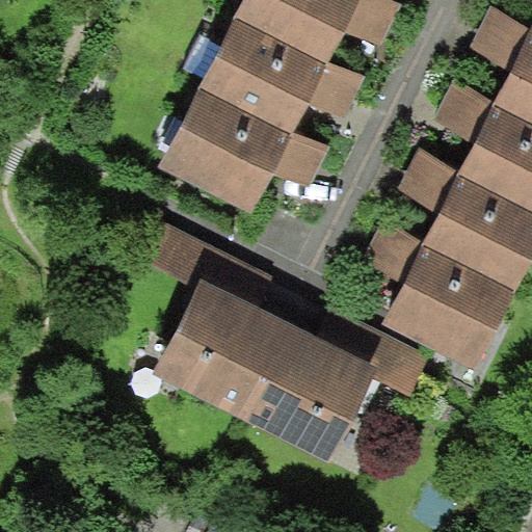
[(388,43),(406,1),(402,0),(246,0),(240,14),(330,58),(349,32),(388,43)]
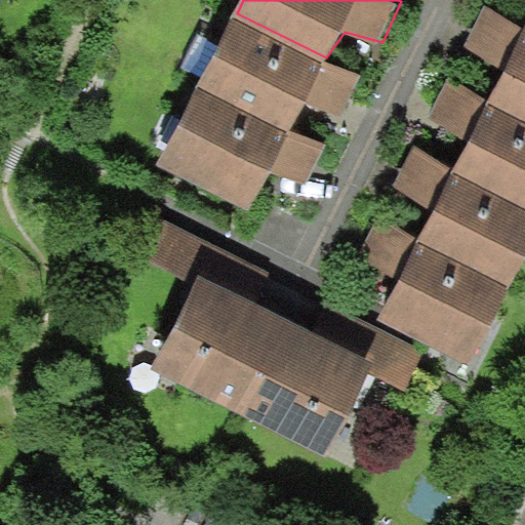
[(524,29),(524,30),(486,9),(463,46),(501,72),(491,103),(524,118),(524,29)]
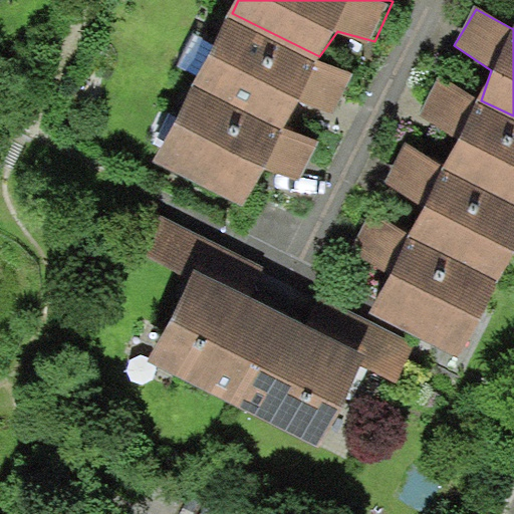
[(335,113),(353,73),(322,64),(230,17),(195,81),(284,126),(298,103),(335,113)]
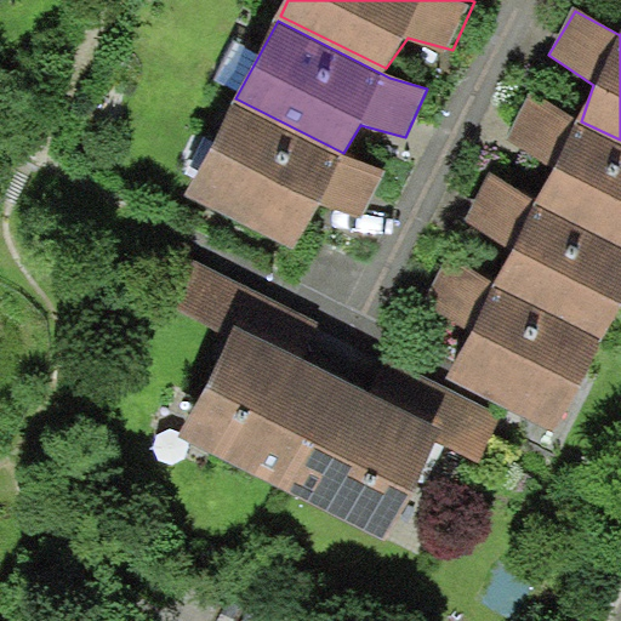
[(620,143),(577,123),(534,93),(508,137),(553,167),(540,203),(620,241),(620,143)]
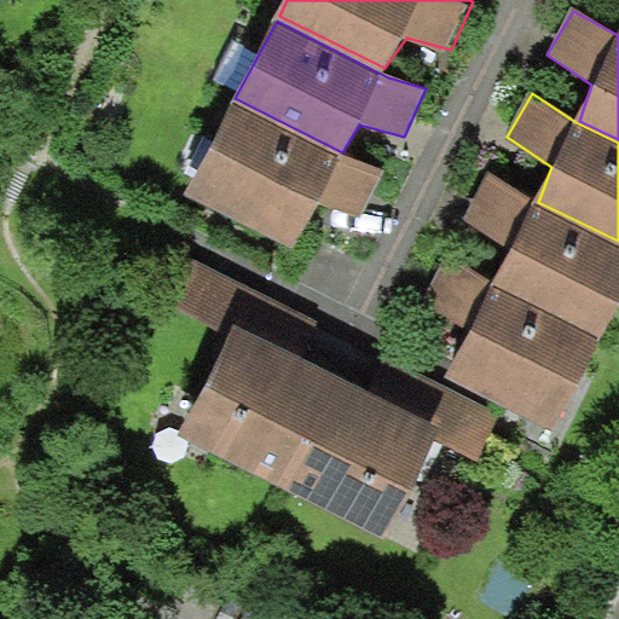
[(360,215),(382,168),(345,156),(233,100),(186,197),(291,246),(316,203),(360,215)]
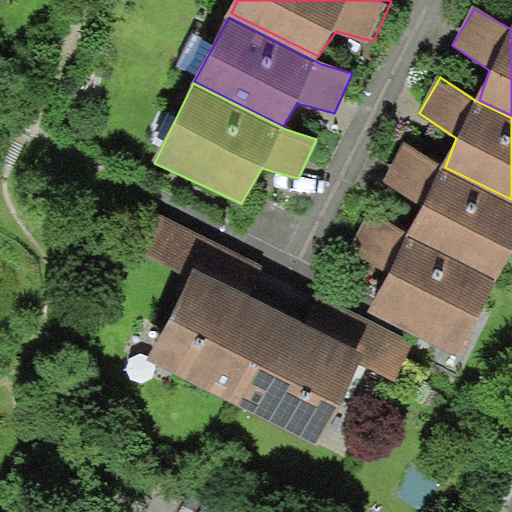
[(511,201),(441,167),(406,143),(384,179),(421,205),(410,234),(500,277),(511,253),(511,201)]
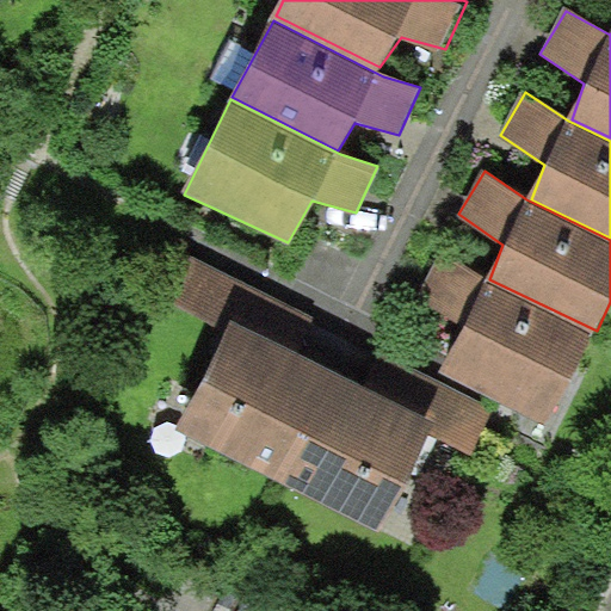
[(486,282),(443,253),(418,296),(462,326),(440,371),(547,427),(594,334),(486,282)]
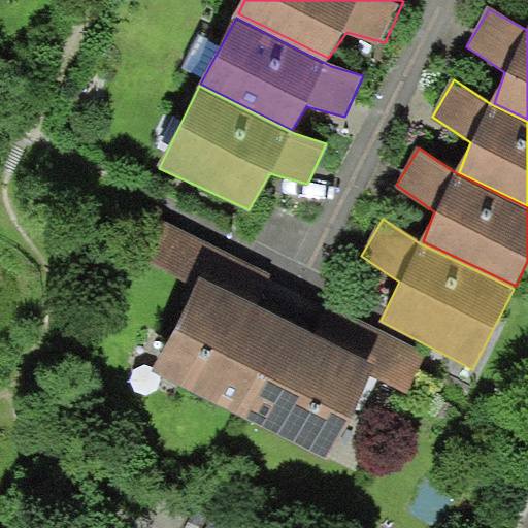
[(196,286),(153,369),(329,457),(375,375),(407,390),(425,353),(359,319),(252,265),(170,223),(152,261),(196,286)]
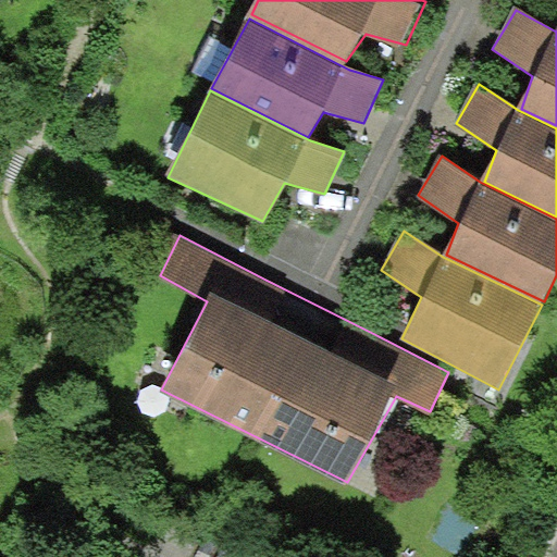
All buildings are outlined.
